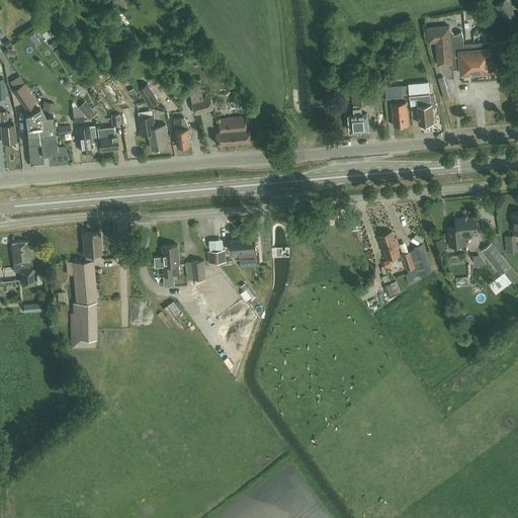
[(118,0),(114,0),(110,3),(117,14),(125,9),(118,0)]
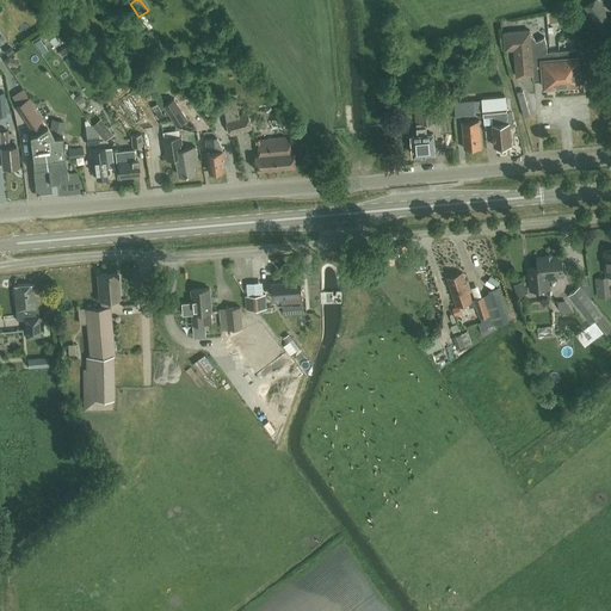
[(594,0),(584,7),(605,37),(610,32),(610,17),(610,16),(609,17),(604,12),(606,11),(598,0),(594,0)]
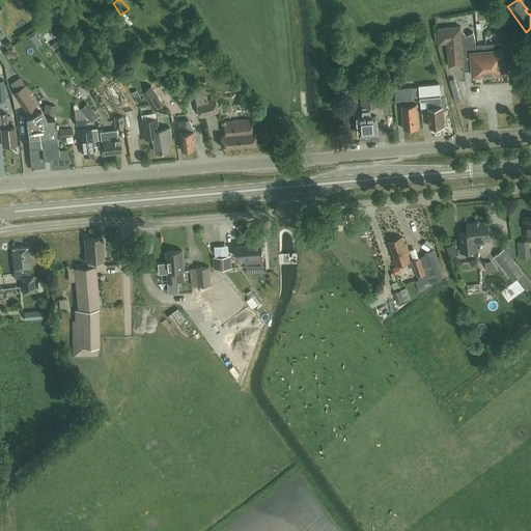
[(447,42),(449,65),(463,64),(464,65),(472,64),(473,76),(504,73),(503,51),(502,45),(502,43),(475,45),(475,39),(474,34),(473,31),(467,35),(464,32),(460,29),(460,26),(438,28),(439,43),(447,42)]
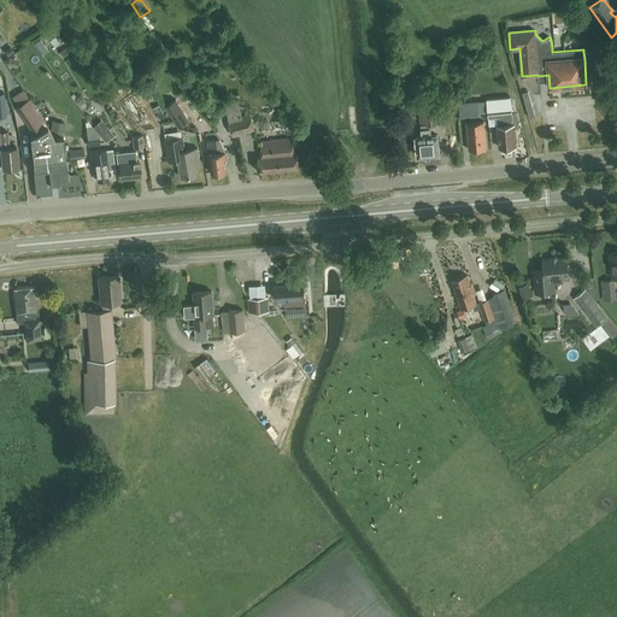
[(9,57),(15,52),(10,47),(4,51),(9,57)]
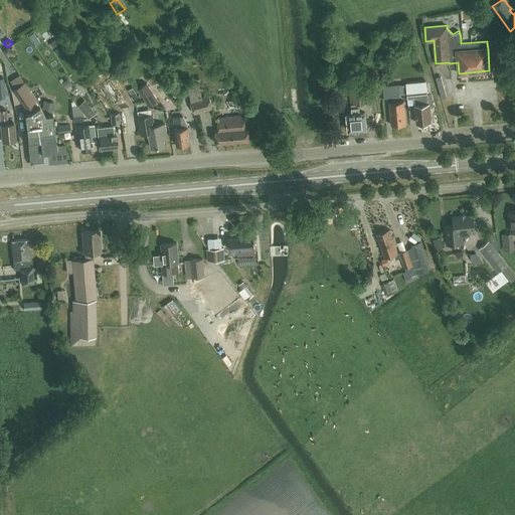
[(104,78),(110,72),(106,68),(100,74),(104,78)]
